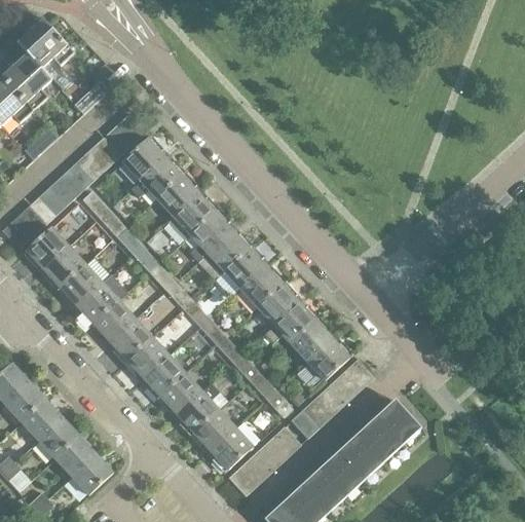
[(74,51),(47,23),(39,30),(34,25),(16,41),(26,52),(26,51),(41,69),(42,68),(51,78),(52,79),(64,69),(61,65),(74,51)]
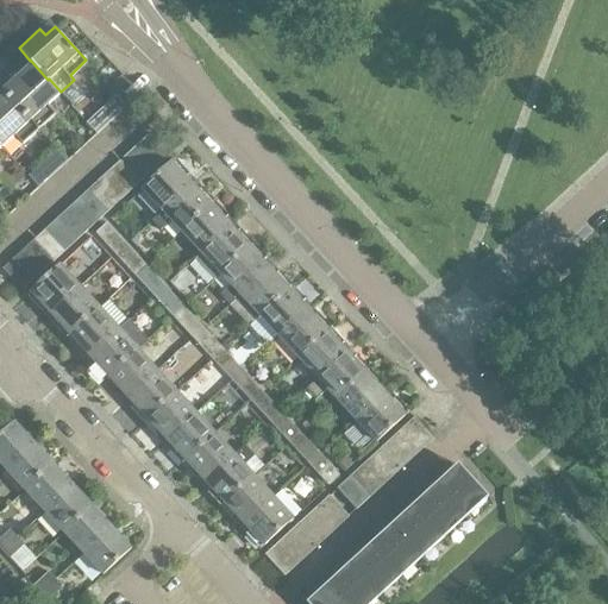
[(30,60),(30,61),(12,77),(0,64),(0,85),(37,126),(54,112),(45,104),(60,90),(49,79),(48,80),(30,60)]
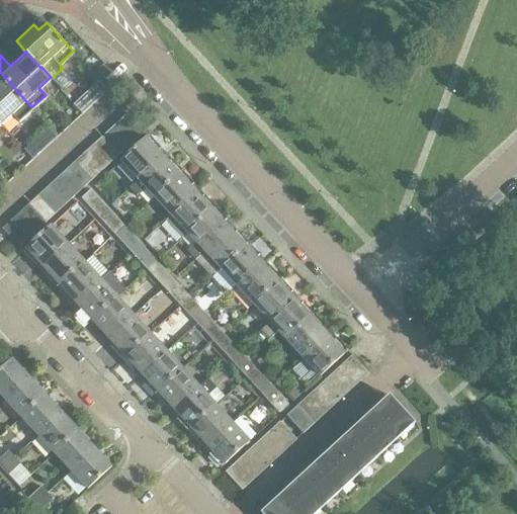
[(31,107),(0,72),(0,123),(11,113),(18,120),(31,107)]
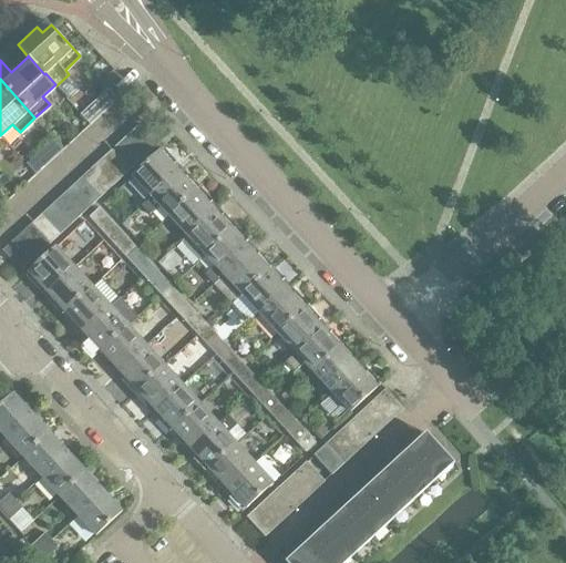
[(89,123),(117,98),(107,85),(79,111),(89,123)]
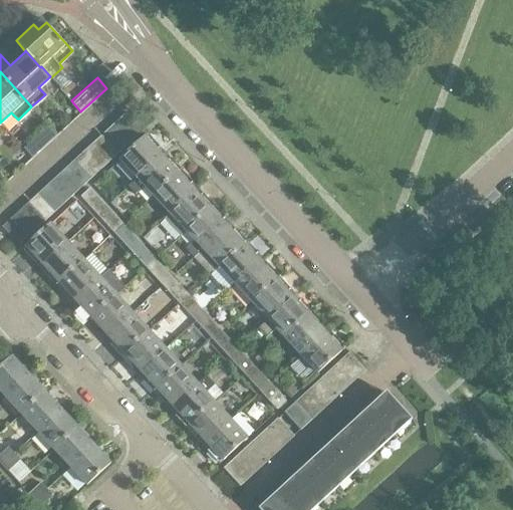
[(143,128),(126,110),(117,118),(134,136),(143,128)]
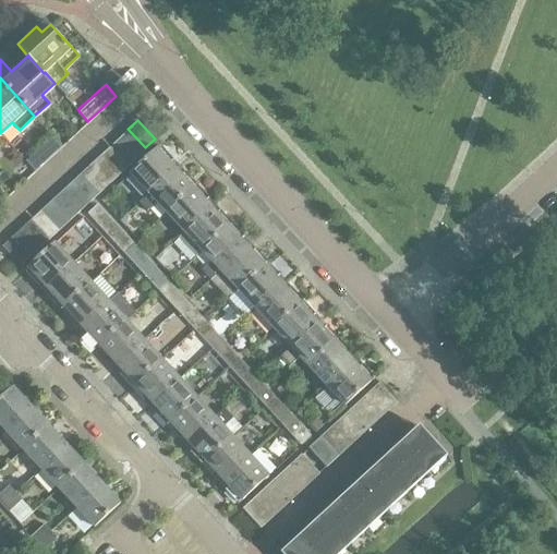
[(145,147),(128,129),(118,137),(135,157),(145,147)]
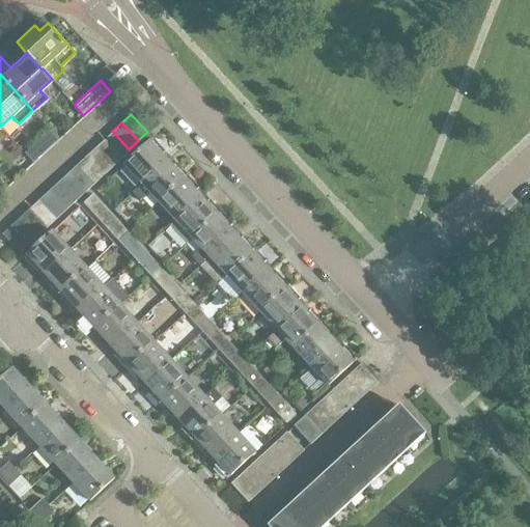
[(129,149),(112,131),(103,139),(120,158),(129,149)]
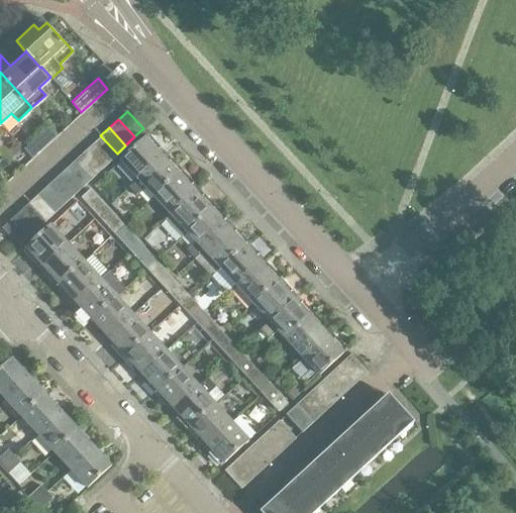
[(148,133),(121,158),(137,177),(163,154),(157,147),(160,145),(148,133)]
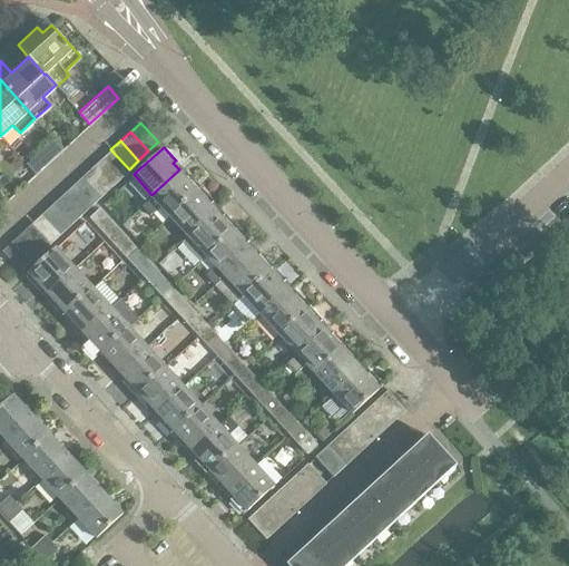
[(129,169),(110,149),(101,158),(119,178),(129,169)]
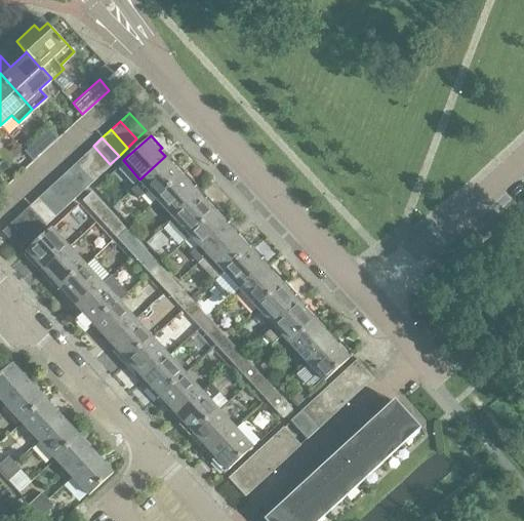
[(110,164),(93,146),(84,155),(101,172),(110,164)]
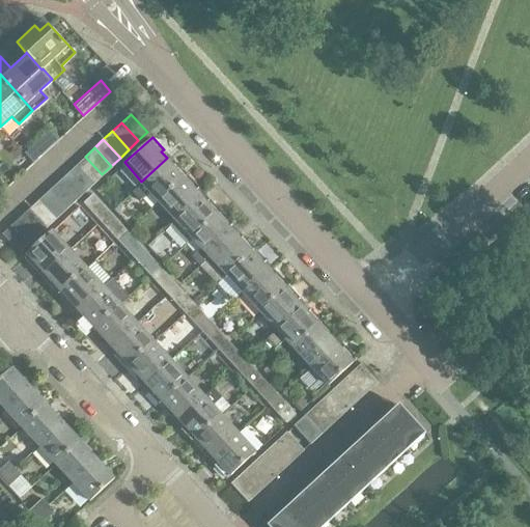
[(102,174),(85,157),(76,165),(92,183),(102,174)]
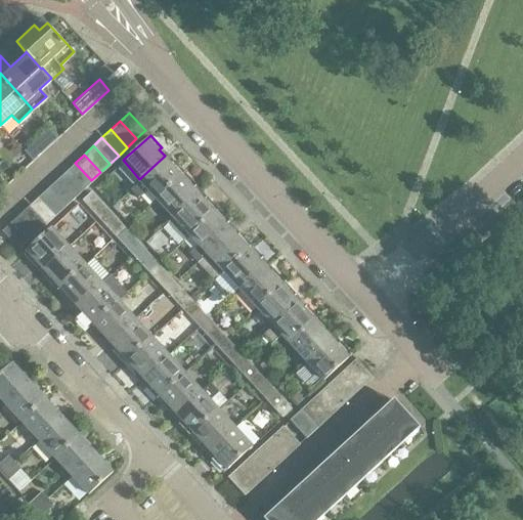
[(139,179),(130,187),(137,196),(146,187),(156,197),(184,171),(173,160),(170,162),(165,156),(139,179)]
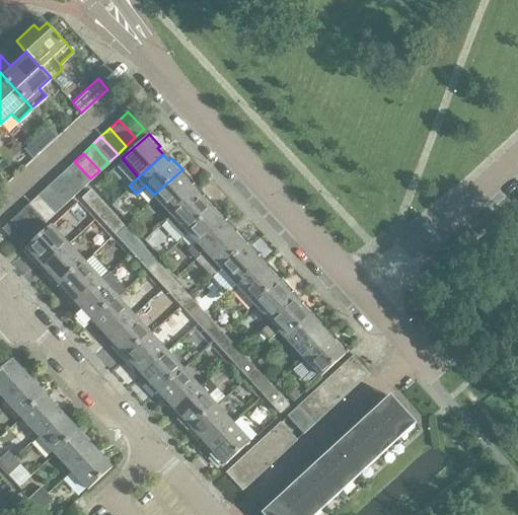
[(90,178),(74,161),(65,169),(81,187),(90,178)]
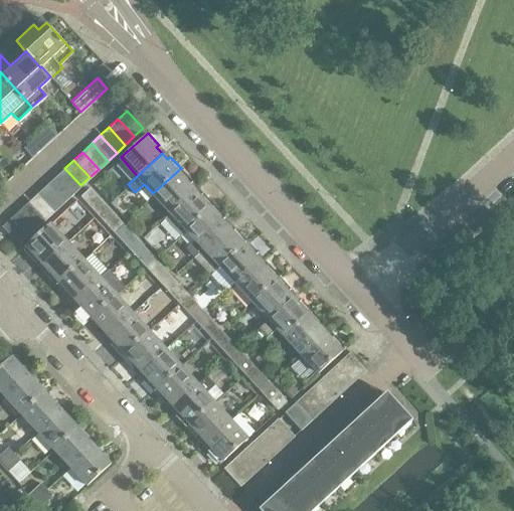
[(80,185),(64,168),(55,176),(71,194),(80,185)]
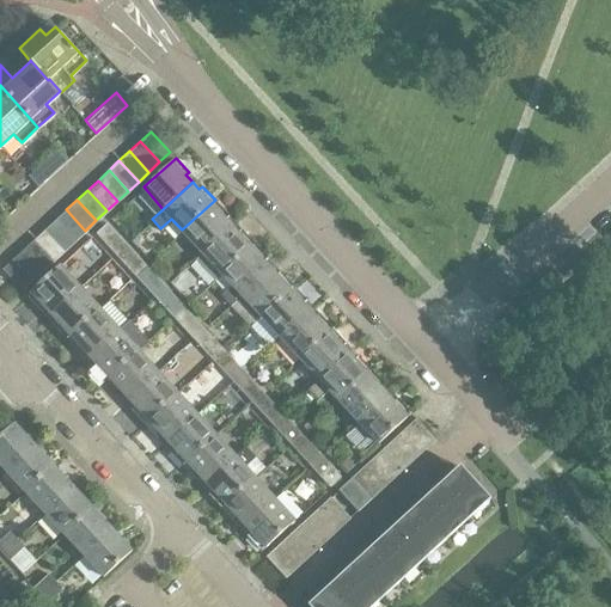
[(215,200),(182,230),(201,251),(231,224),(224,216),(227,214),(215,200)]
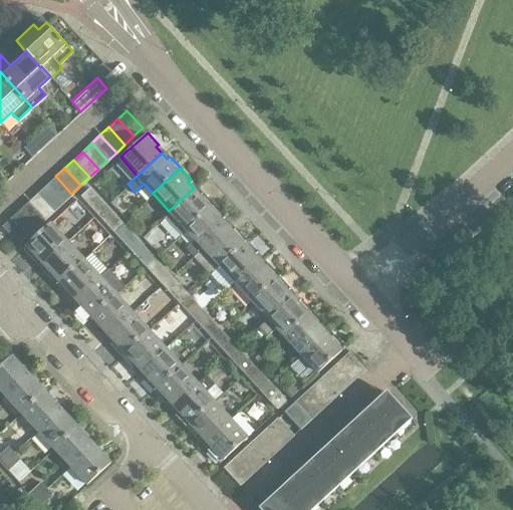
[(71,194),(55,176),(46,184),(62,202),(71,194)]
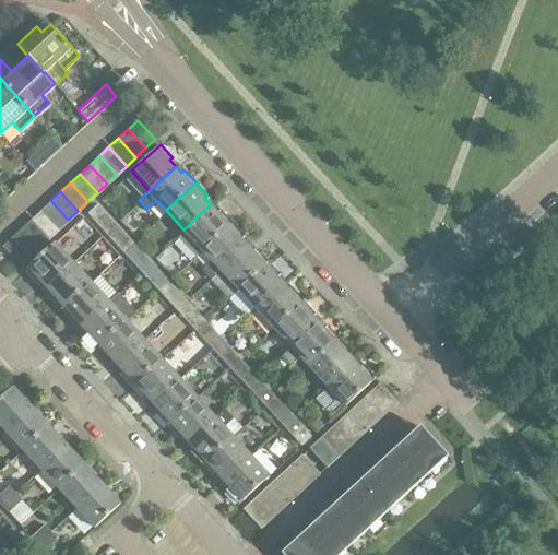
[(68,220),(50,200),(40,210),(58,228),(68,220)]
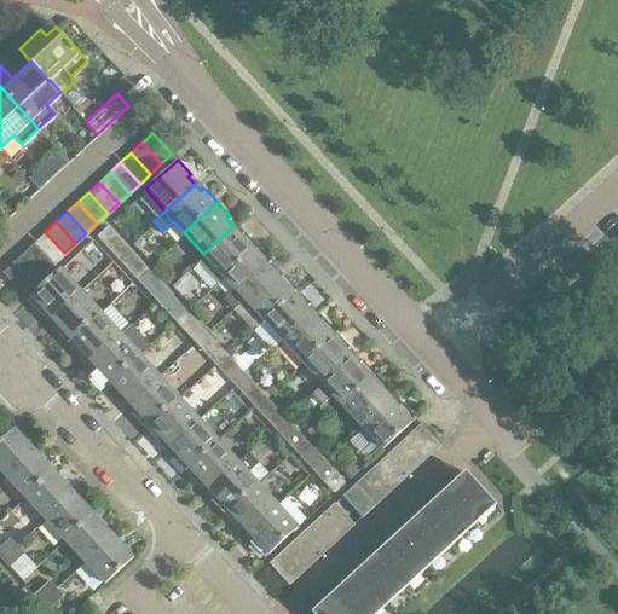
[(107,244),(117,235),(108,224),(97,233),(107,244)]
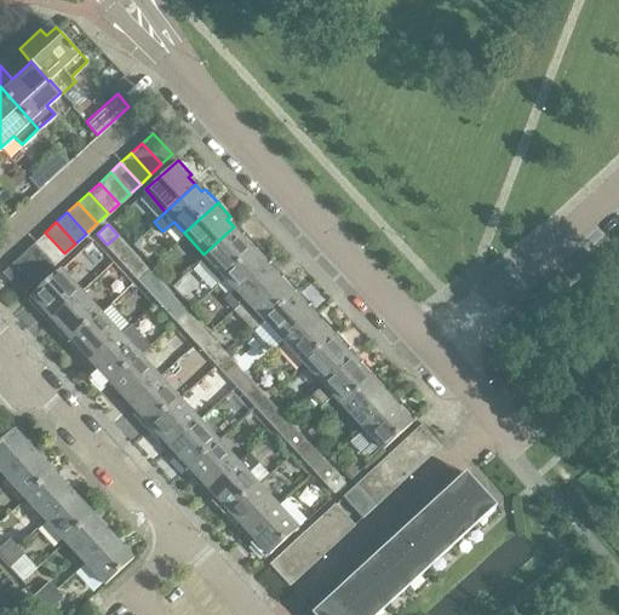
[(204,254),(196,260),(217,282),(223,276),(257,246),(244,231),(240,234),(234,226),(204,254)]
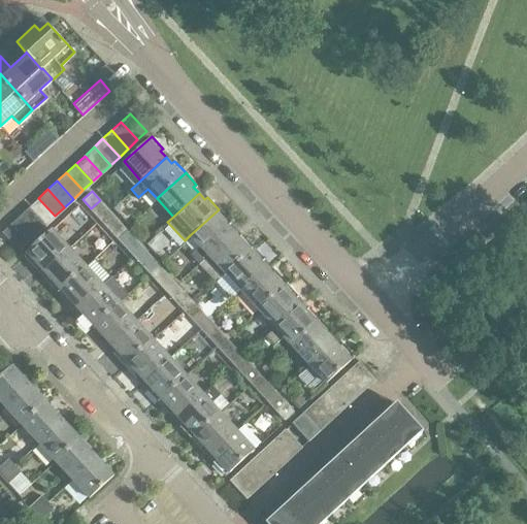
[(55,216),(38,198),(29,206),(45,224),(55,216)]
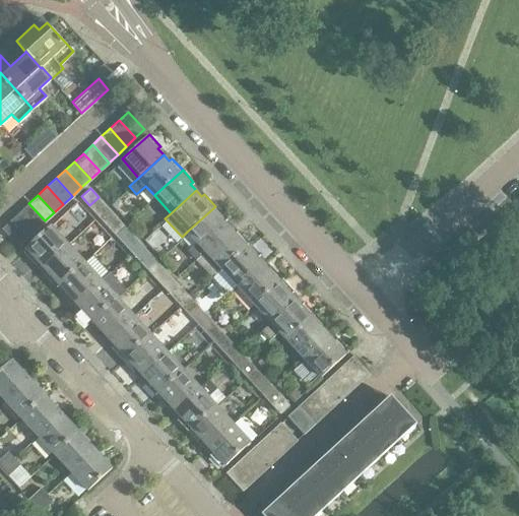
[(98,214),(107,205),(99,197),(89,205),(98,214)]
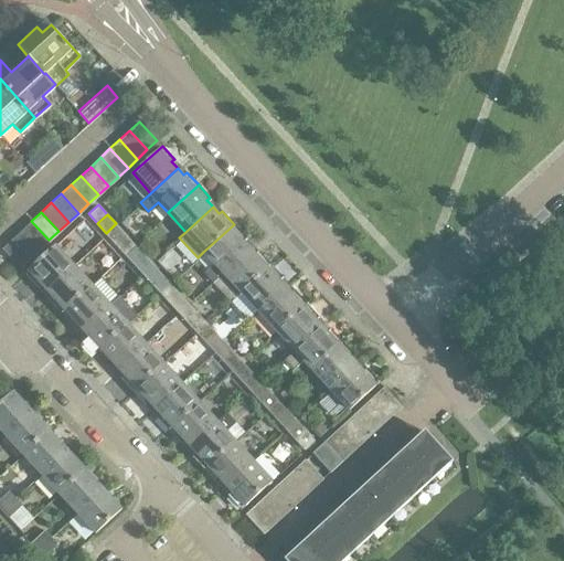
[(49,240),(31,221),(21,230),(40,249),(49,240)]
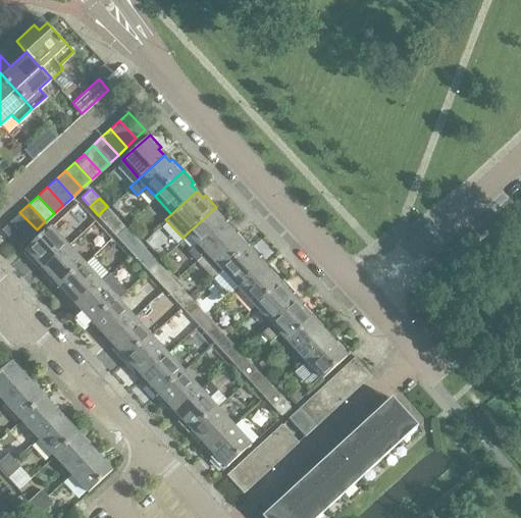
[(106,224),(115,215),(107,206),(98,215),(106,224)]
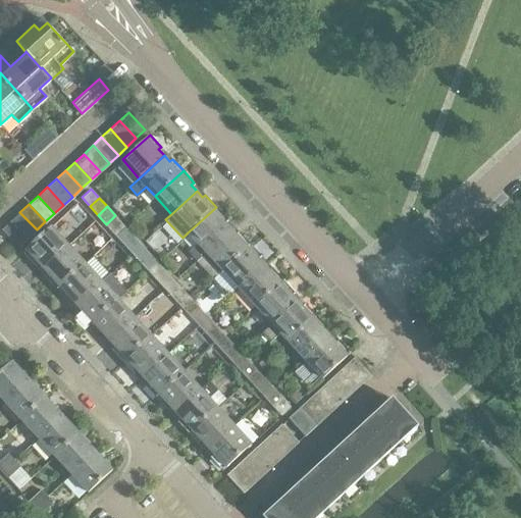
[(197,242),(188,250),(196,259),(205,251),(229,227),(224,221),(227,219),(216,207),(188,232),(197,242)]
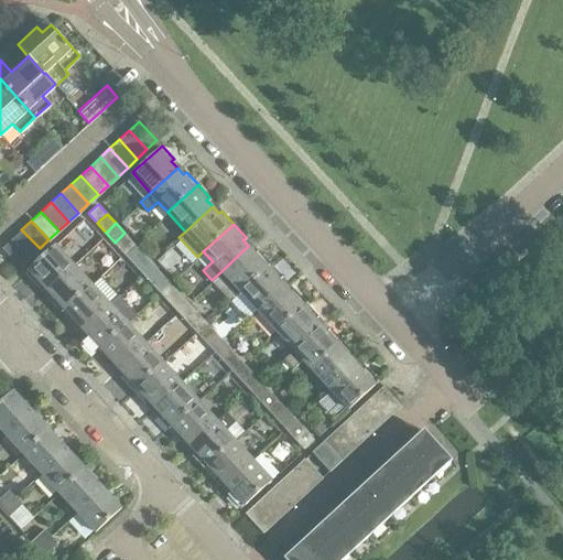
[(40,248),(21,229),(12,238),(30,257),(40,248)]
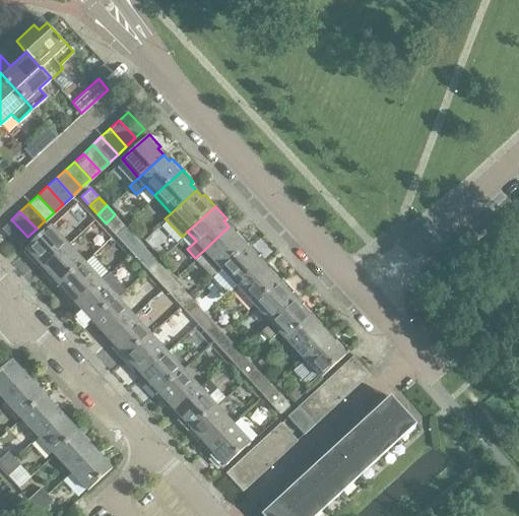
[(114,233),(123,223),(115,214),(106,223),(114,233)]
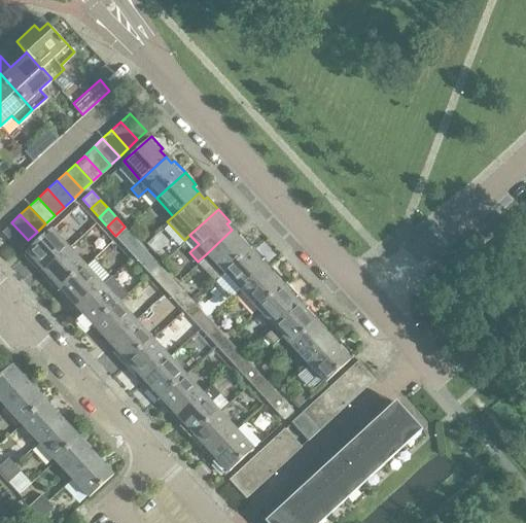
[(28,240),(11,222),(2,231),(19,249),(28,240)]
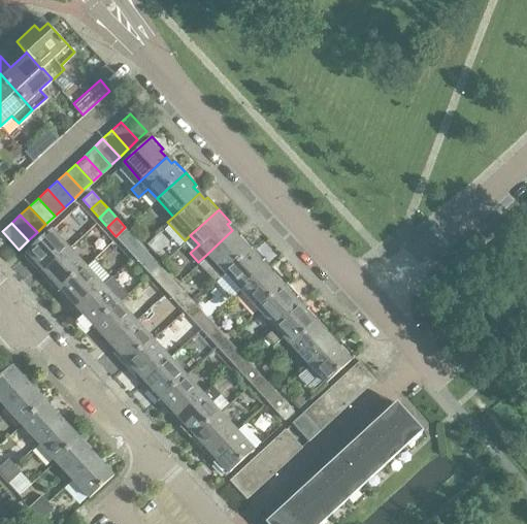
[(133,236),(125,227),(116,236),(124,244),(133,236)]
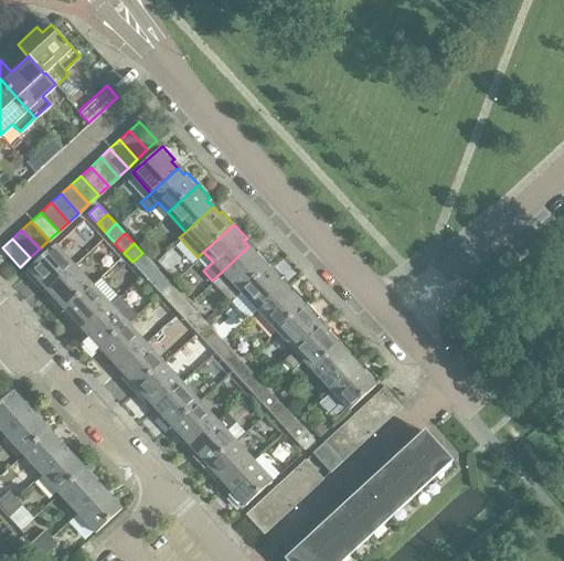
[(46,288),(73,264),(54,244),(24,272),(36,285),(40,282),(46,288)]
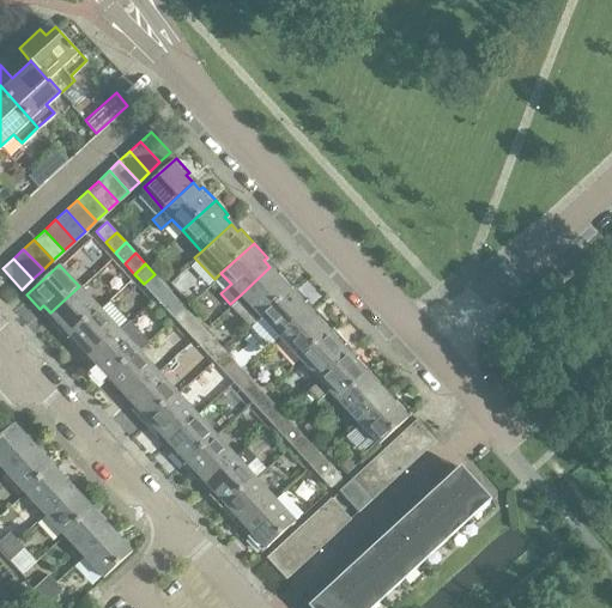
[(241,295),(230,304),(249,324),(260,315),(292,285),(280,271),(277,274),(270,267),(241,295)]
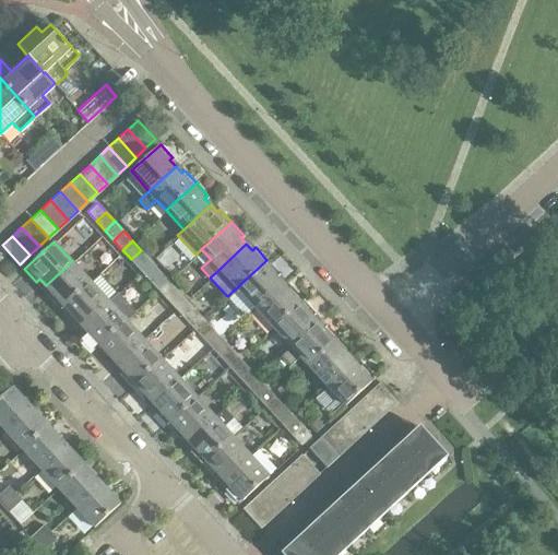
[(140,269),(151,260),(141,250),(131,259),(140,269)]
